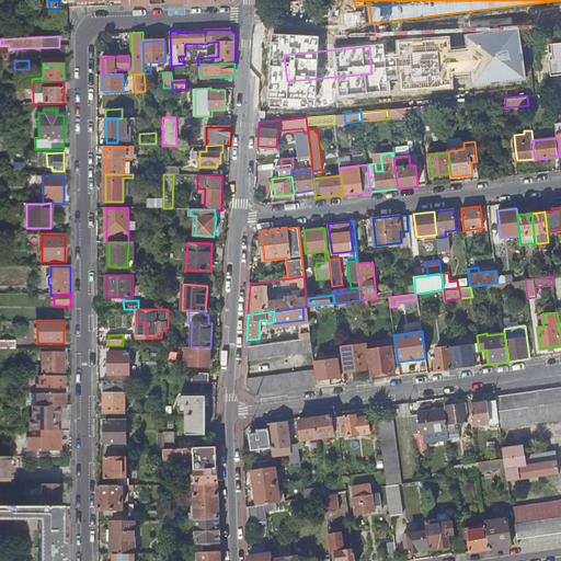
[(0,348),(14,348),(15,341),(0,340),(0,348)]
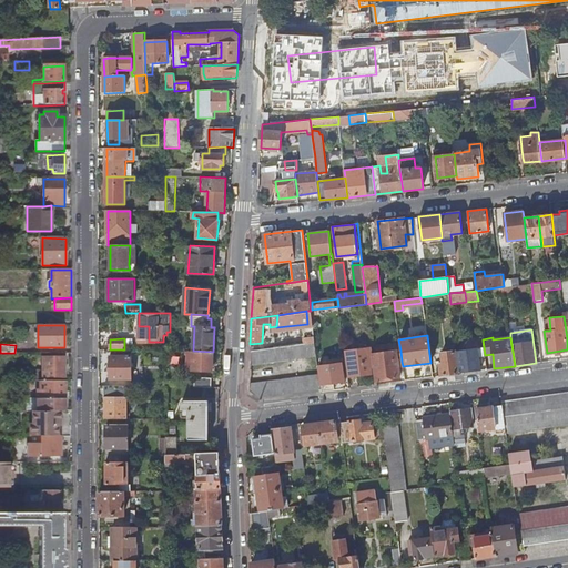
[(316,356),(315,344),(252,352),(252,365),(316,356)]
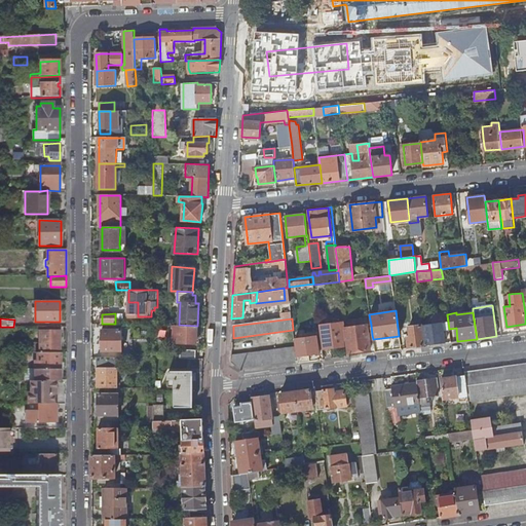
[(347,338),(345,328),(344,322),(318,325),(323,348),(344,345),(343,339),(347,338)]
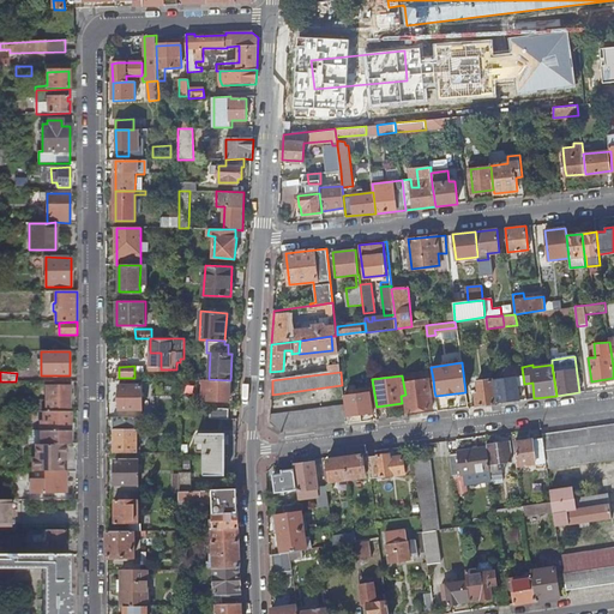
[(524,384),(523,375),(493,379),(497,403),(521,401),(518,386),(525,386),(524,384)]
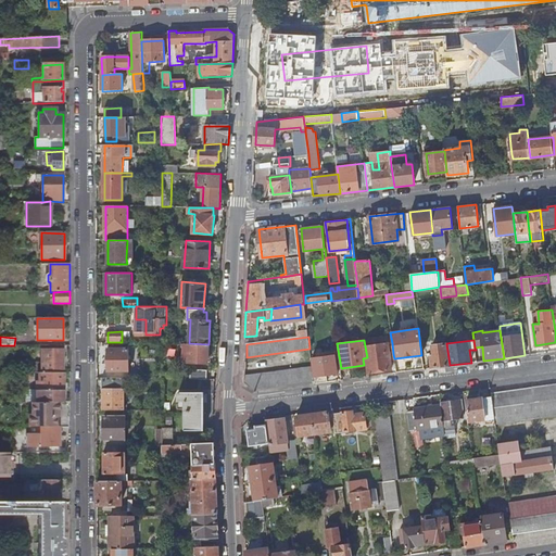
[(207,355),(209,344),(189,343),(185,342),(184,362),(202,363),(202,362),(207,362),(207,355)]
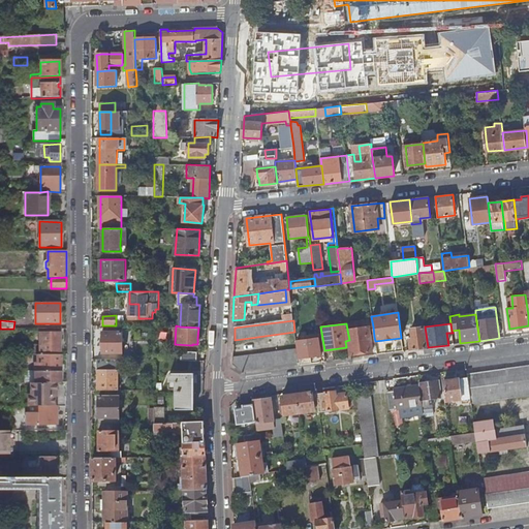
[(374,337),(373,327),(347,330),(349,340),(350,354),(372,352),(371,342),(371,338),(374,337)]
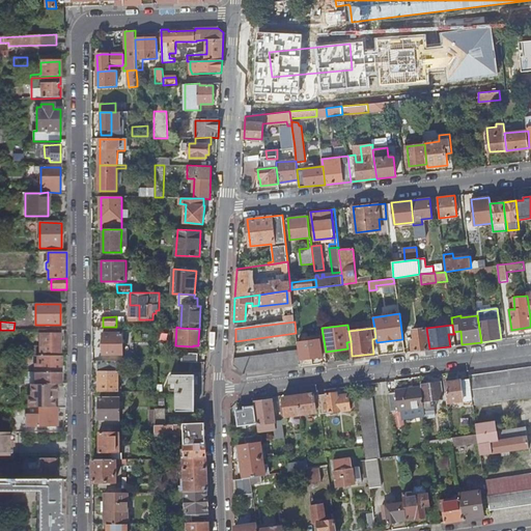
[(429,348),(426,328),(413,330),(414,340),(412,340),(413,351),(429,348)]
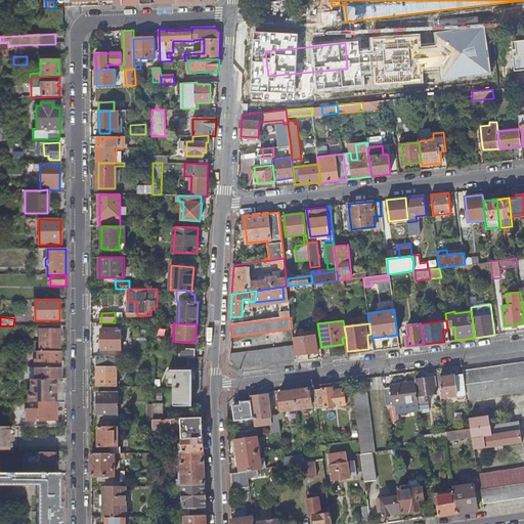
[(122,349),(122,329),(102,329),(101,349),(122,349)]
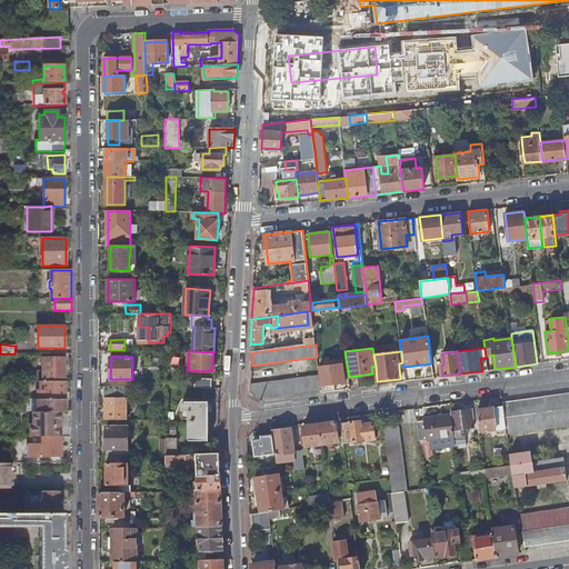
[(42,381),(65,381),(65,358),(42,358),(42,381)]
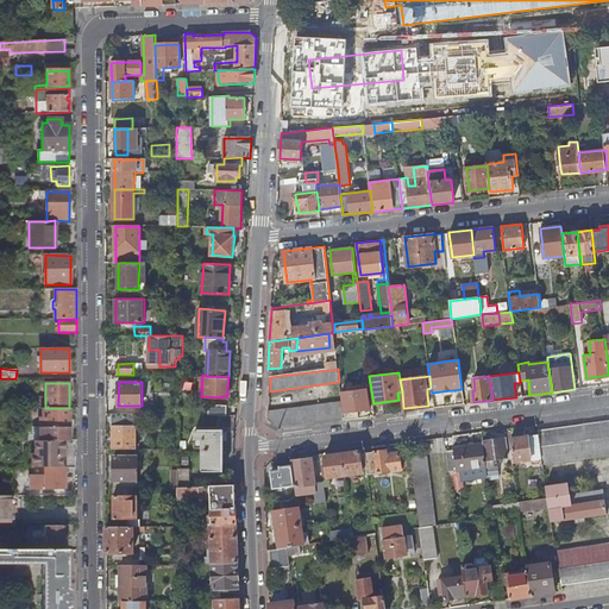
[(345,420),(359,418),(358,410),(370,408),(366,389),(341,393),(345,420)]
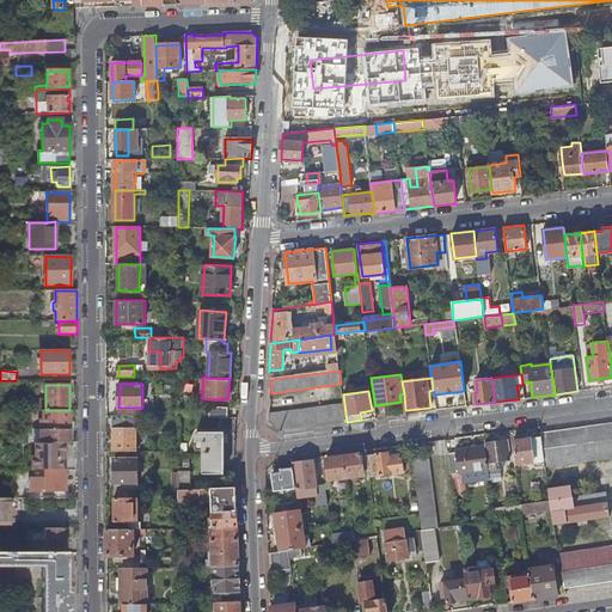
[(346,418),(343,403),(270,412),(270,421),(279,428),(346,418)]
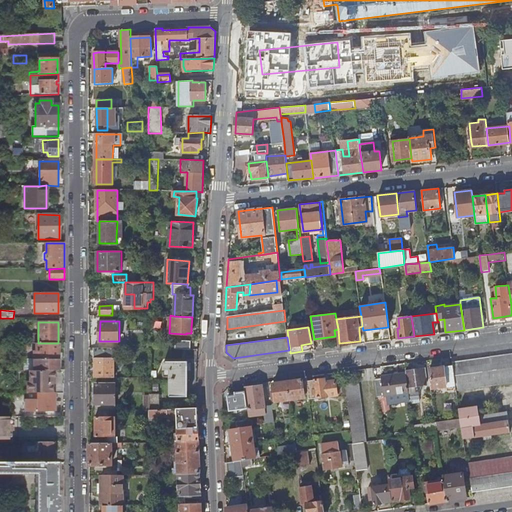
[(175,348),(190,349),(191,340),(175,339),(175,348)]
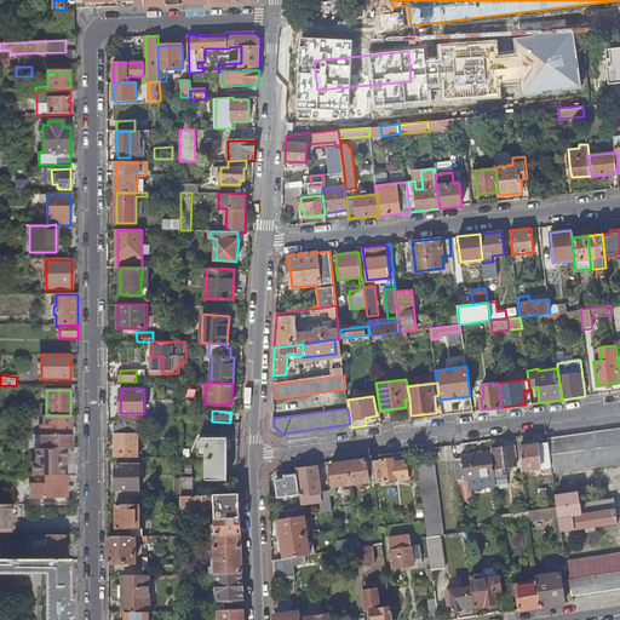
[(40,449),(70,448),(70,415),(46,415),(45,415),(45,424),(45,426),(40,426),(40,449)]
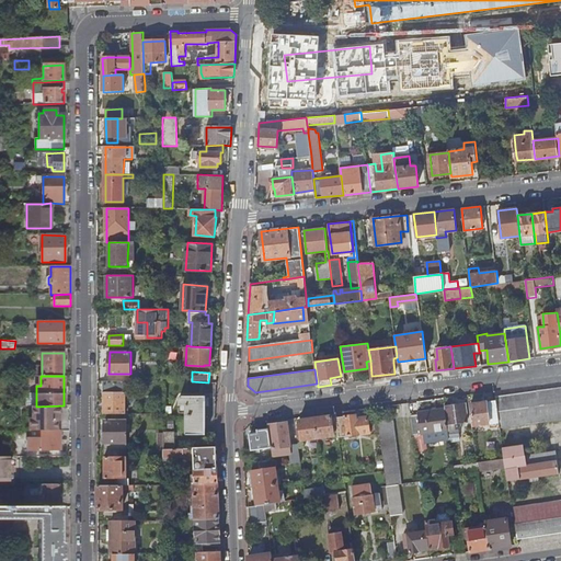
[(104,414),(128,413),(128,410),(126,410),(126,380),(103,381),(104,414)]
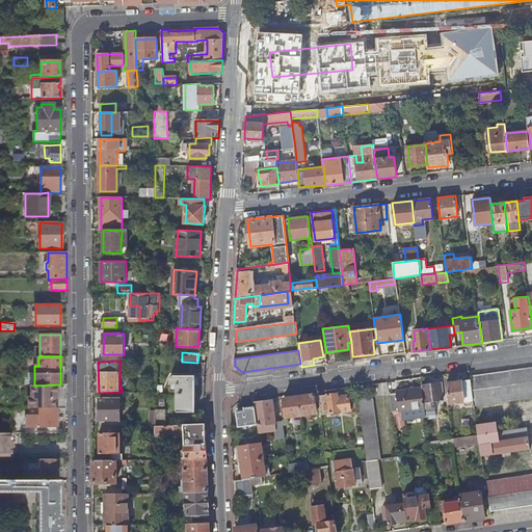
[(531,366),(470,375),(471,379),(474,404),(531,396),(531,366)]
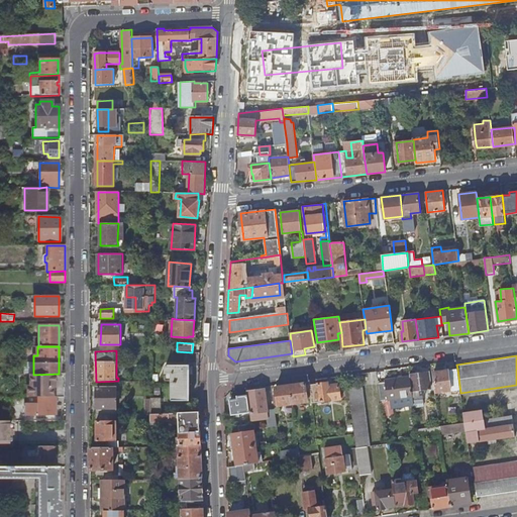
[(189,365),(166,364),(166,373),(172,373),(172,378),(172,399),(189,399),(189,365)]
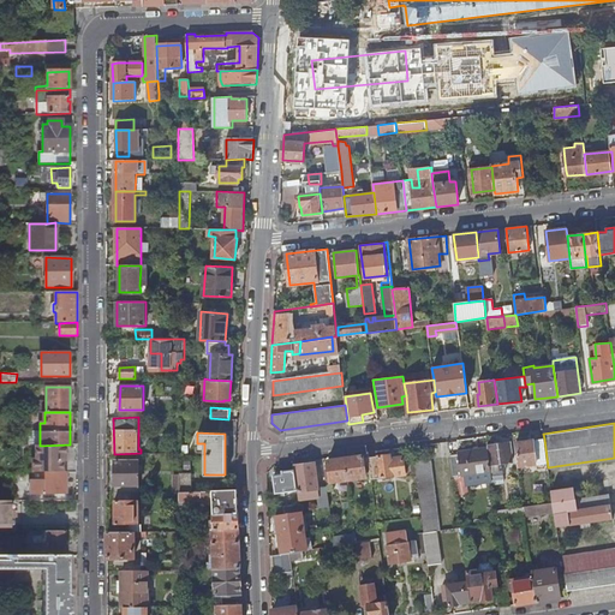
[(537,469),(548,467),(544,439),(517,442),(520,466),(537,464),(537,469)]
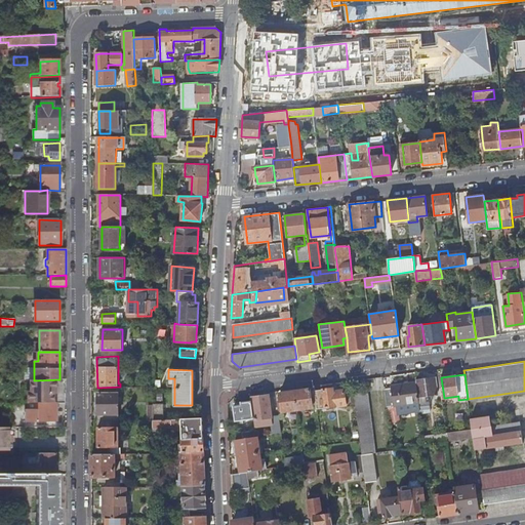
[(435,378),(416,380),(416,382),(419,403),(420,408),(420,410),(431,409),(430,402),(426,402),(425,396),(437,394),(435,378)]
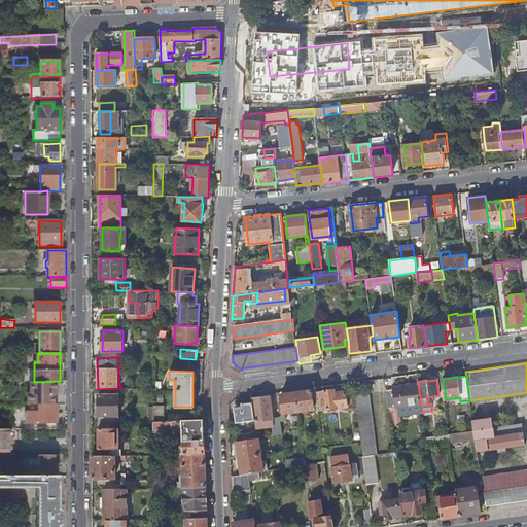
[(34,382),(30,382),(30,392),(27,392),(28,405),(54,405),(54,395),(56,395),(57,382),(34,382)]
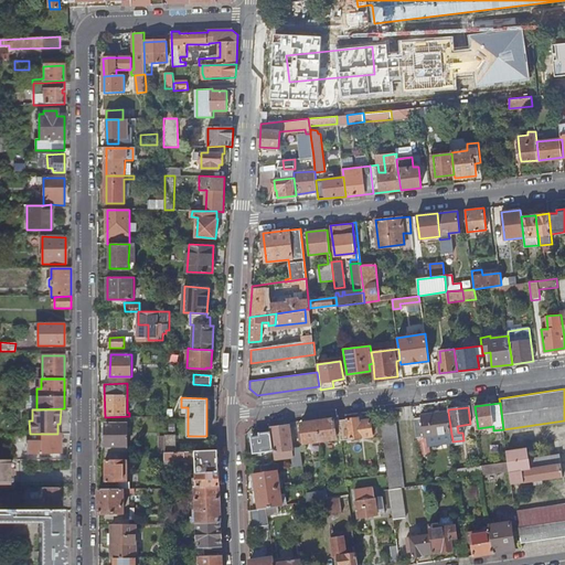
[(451,434),(448,412),(413,417),(416,438),(428,437),(451,434)]
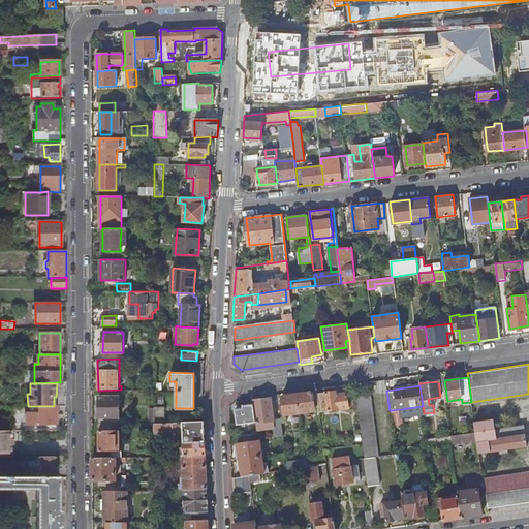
[(336,392),(316,394),(319,411),(348,408),(347,393),(336,394),(336,392)]
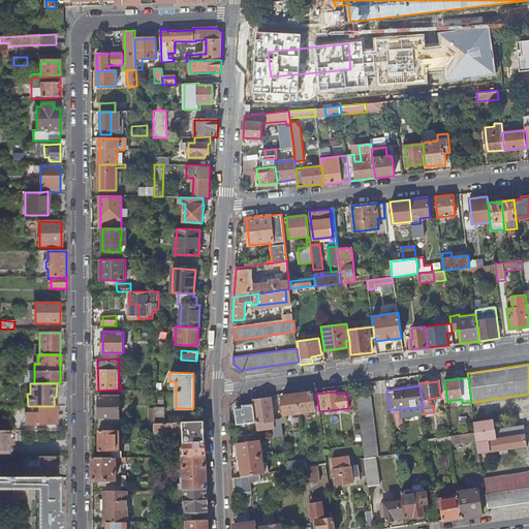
[(312,393),(297,394),(300,412),(315,410),(314,408),(317,407),(316,404),(314,404),(312,393)]
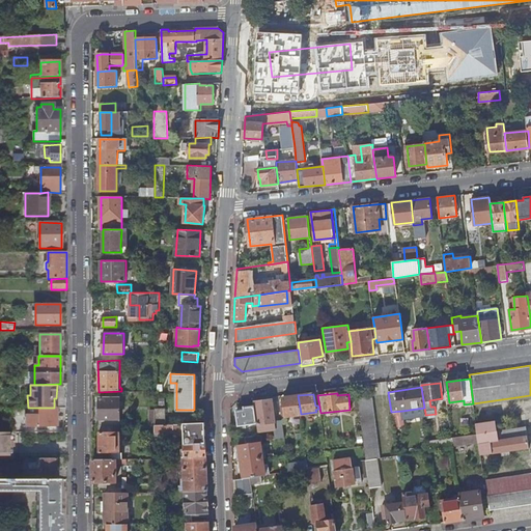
[(301,414),(298,395),(282,397),(284,410),(282,411),(282,414),(285,414),(285,416),(301,414)]
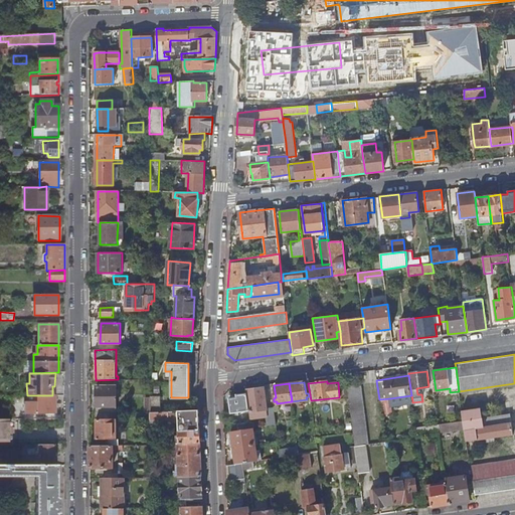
[(360,384),(347,386),(353,432),(355,446),(368,444),(360,384)]
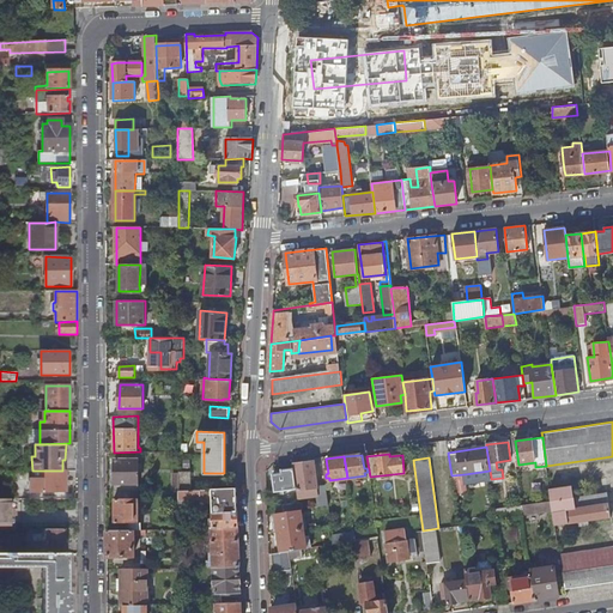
[(115,491),(138,491),(139,491),(139,460),(115,460),(115,491)]
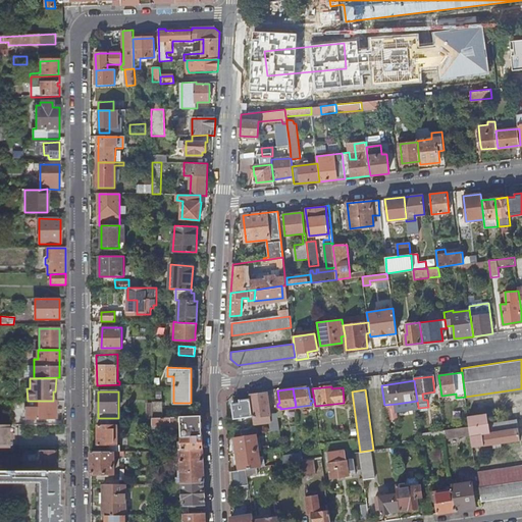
[(266,393),(249,395),(250,399),(252,416),(252,417),(253,423),(270,421),(270,414),(269,413),(266,393)]
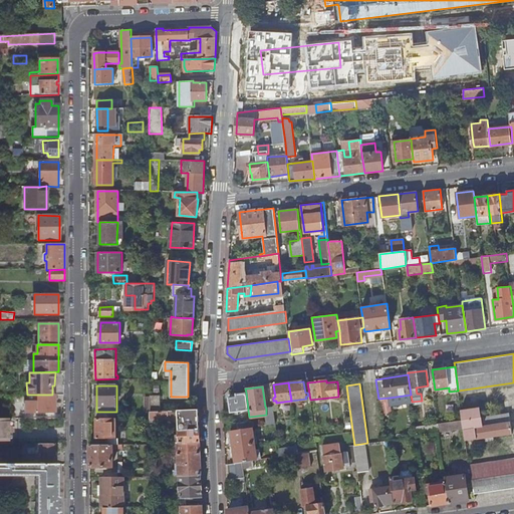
[(248,410),(246,393),(236,395),(236,397),(228,398),(230,412),(248,410)]
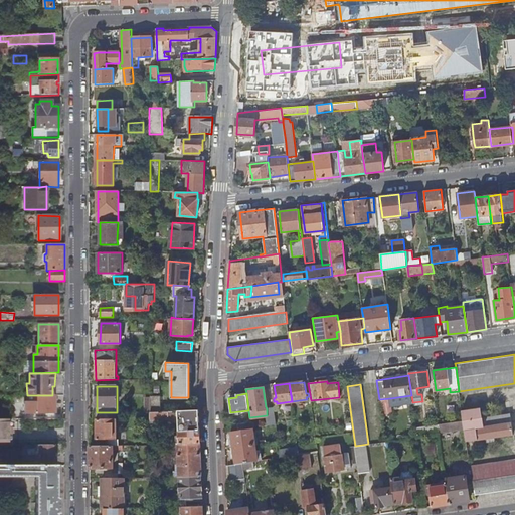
[(25,413),(55,414),(55,395),(52,395),(27,395),(20,395),(20,410),(25,412),(25,413)]
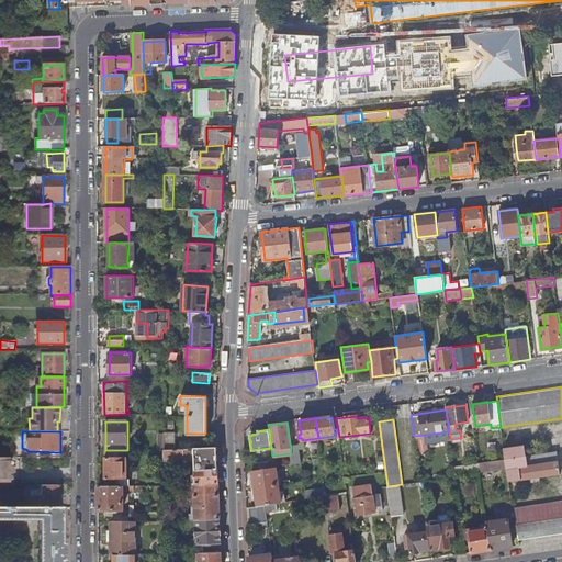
[(165,449),(176,449),(176,431),(164,431),(165,449)]
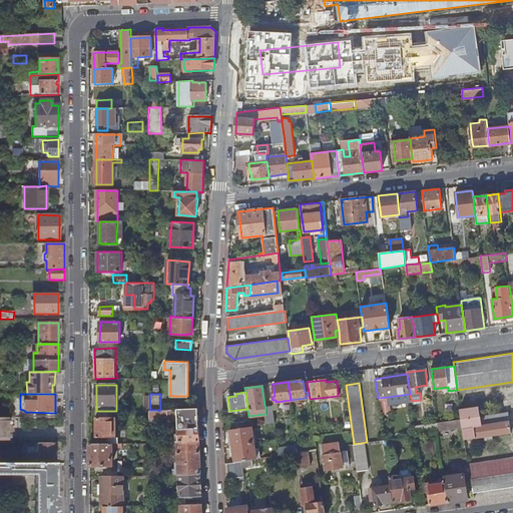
[(275,423),(273,405),(265,406),(266,407),(266,414),(268,424),(275,423)]
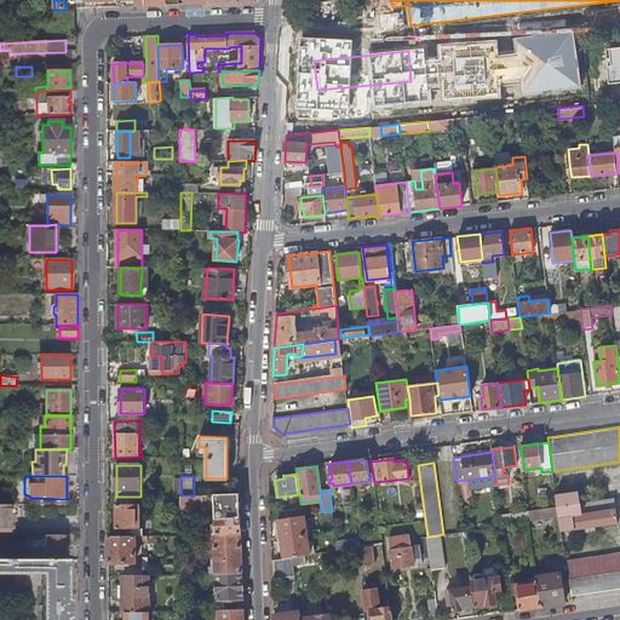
[(580,492),(556,495),(557,506),(558,517),(561,529),(561,532),(590,527),(590,530),(595,529),(595,527),(618,523),(614,499),(581,503),(580,492)]
